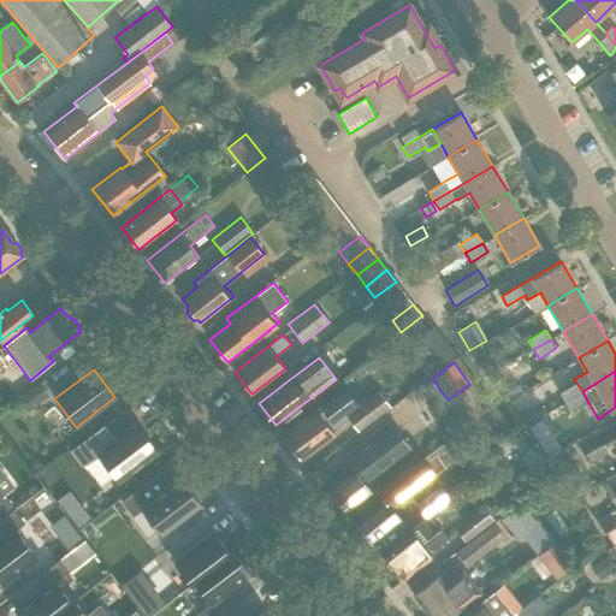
[(582,391),(576,383),(560,394),(564,402),(582,391)]
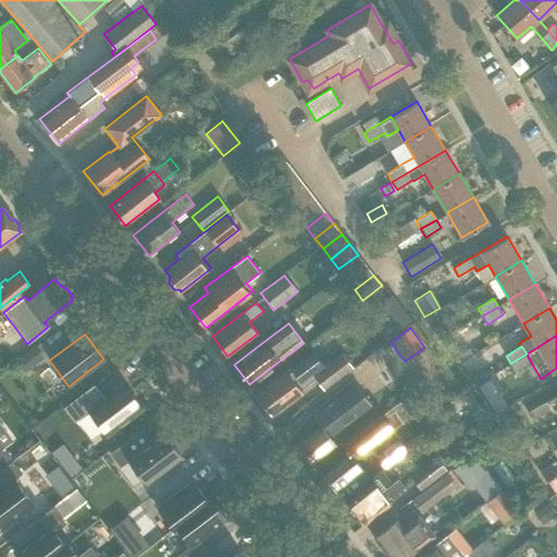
[(300,390),(314,379),(313,375),(318,372),(317,370),(320,368),(308,351),(289,367),(291,368),(286,371),(285,370),(256,393),(273,415),(302,392),(300,390)]
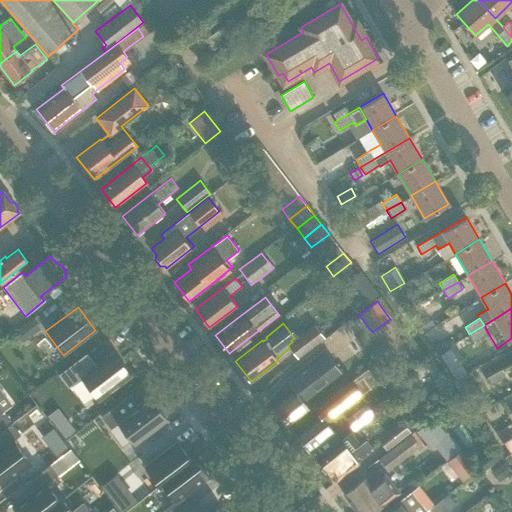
[(297,358),(324,337),(315,325),(292,342),(288,345),(289,348),(297,358)]
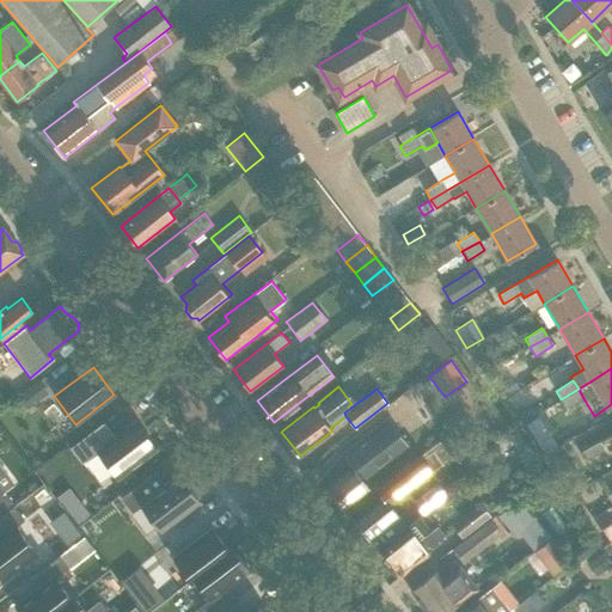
[(561,399),(567,408),(583,398),(579,389),(561,399)]
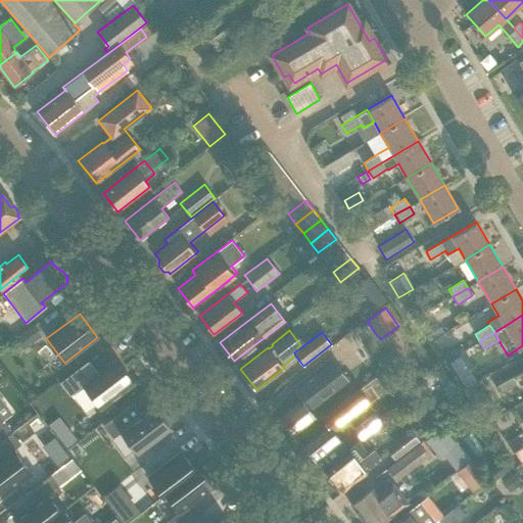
[(89,363),(61,384),(70,396),(83,386),(100,409),(133,384),(115,361),(98,373),(89,363)]
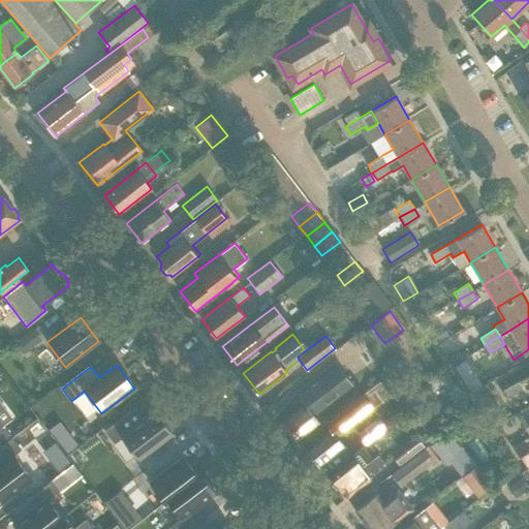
[(313,414),(353,384),(338,365),(298,396),(305,404),(282,423),(296,440),(319,422),(313,414)]
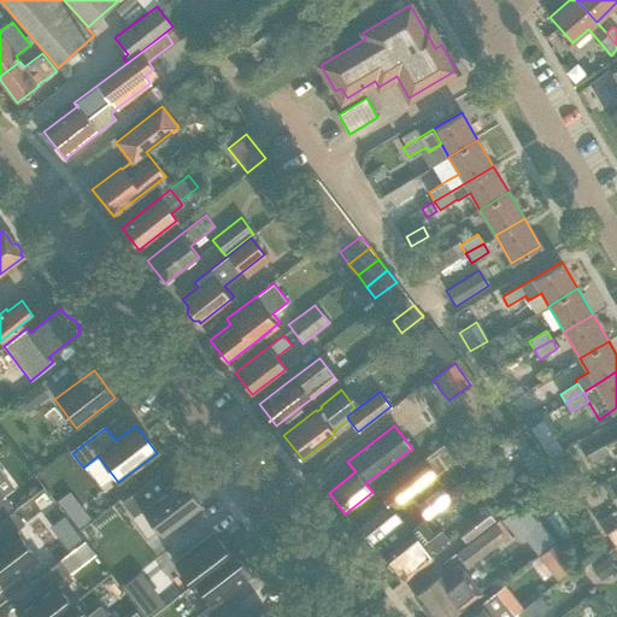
[(609,454),(604,445),(586,454),(592,464),(609,454)]
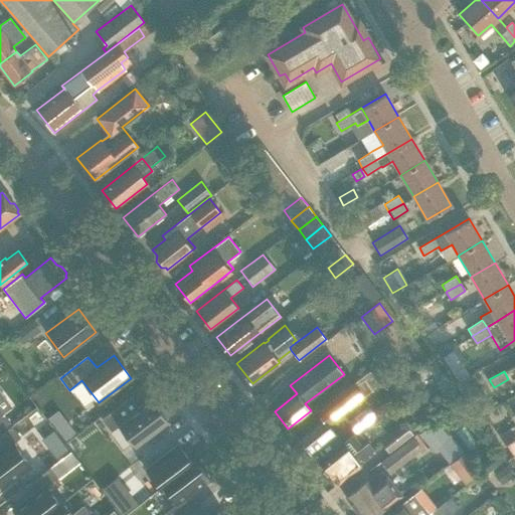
[(329,424),(341,414),(379,384),(370,372),(353,384),(317,412),(320,416),(297,435),(313,455),(337,435),(329,424)]
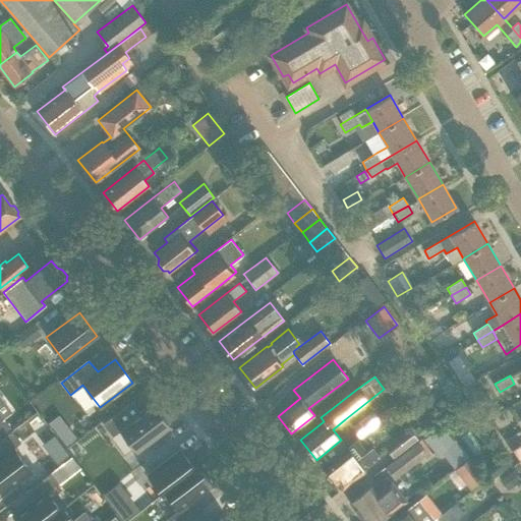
[(132,400),(105,421),(113,432),(118,428),(135,451),(169,426),(151,402),(140,410),(132,400)]
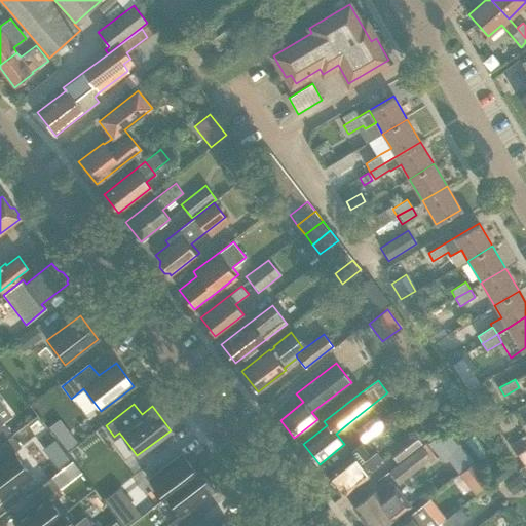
[(363,441),(382,425),(375,416),(355,431),(363,441)]
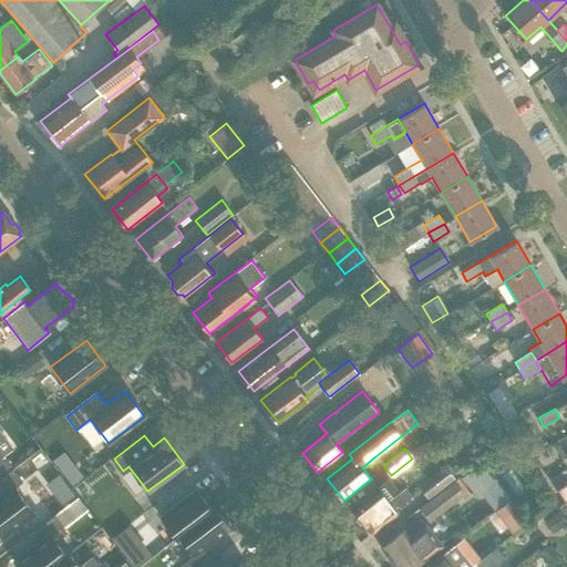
[(0,475),(12,466),(0,450),(0,475)]
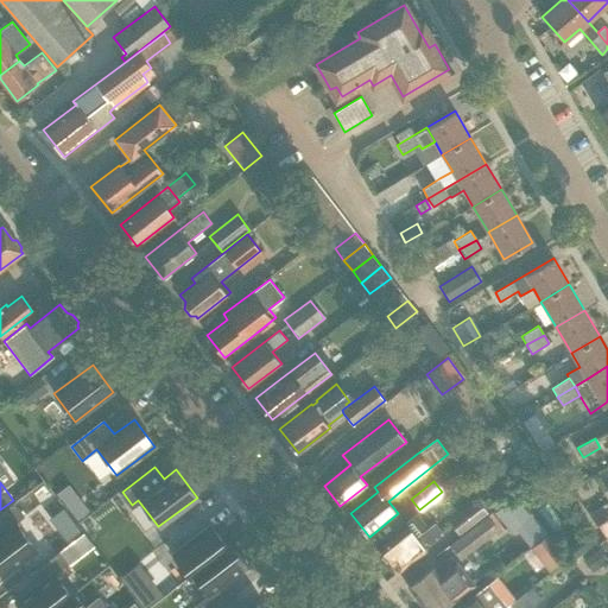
[(475,499),(448,521),(458,536),(487,513),(475,499)]
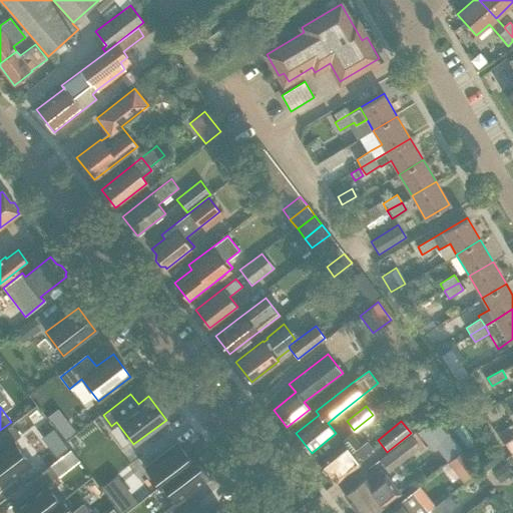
[(0,487),(30,465),(12,441),(21,435),(13,424),(0,433),(0,487)]
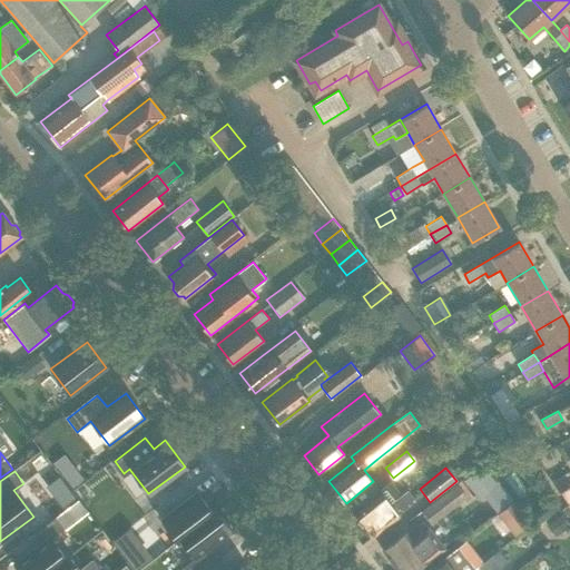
[(383,492),(382,493),(355,514),(366,530),(370,528),(375,534),(416,502),(408,490),(401,494),(391,481),(381,489),(383,492)]
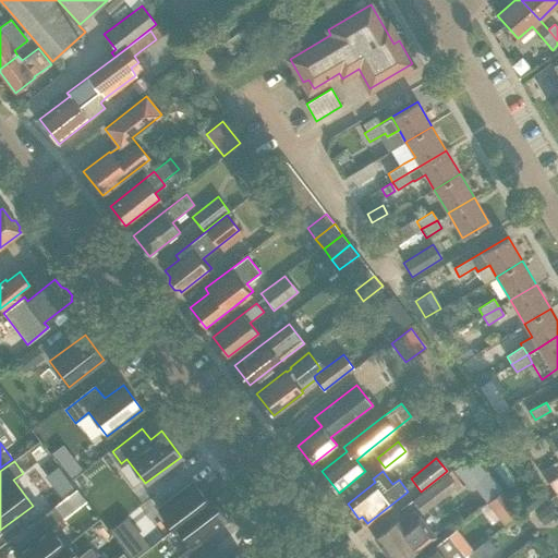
[(457,486),(447,474),(413,499),(423,512),(457,486)]
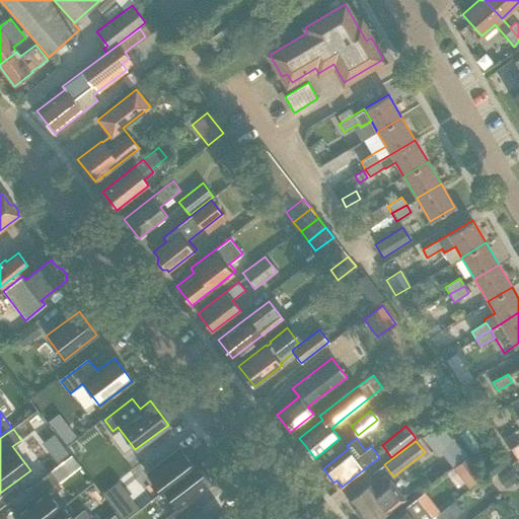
[(179,449),(147,473),(161,493),(164,491),(194,467),(179,449)]
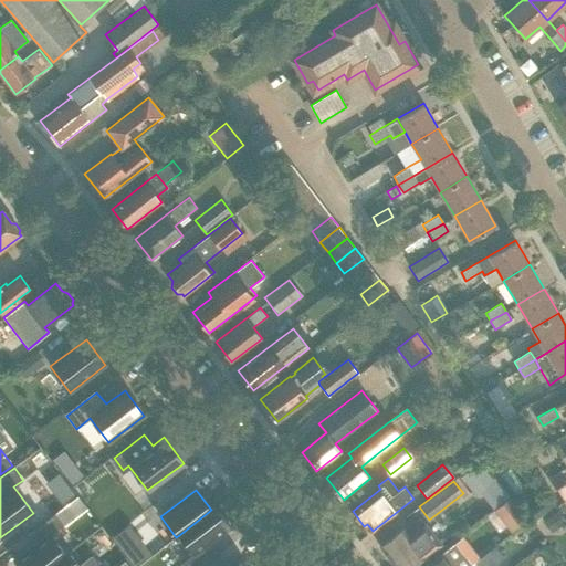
[(506,499),(493,510),(511,532),(524,521),(506,499)]
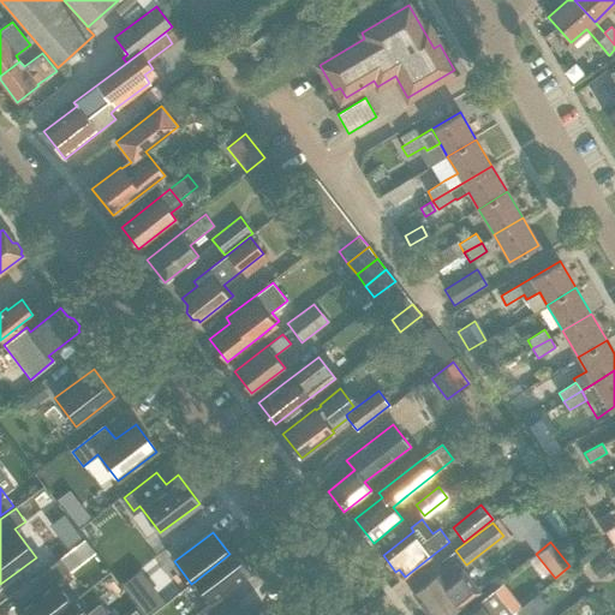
[(230,554),(195,581),(210,602),(196,613),(198,614),(219,614),(230,608),(221,596),(250,573),(233,551),(230,554)]
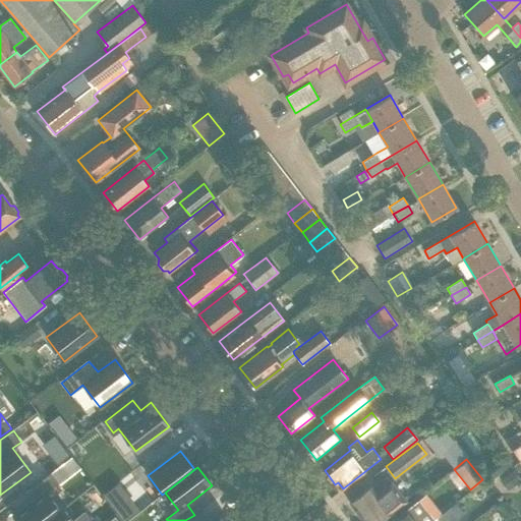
[(38,497),(13,516),(16,520),(45,520),(60,510),(46,491),(58,483),(50,473),(31,487),(38,497)]
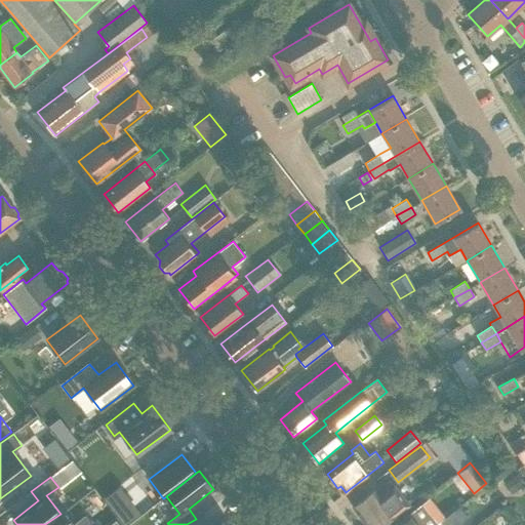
[(394,485),(390,488),(379,496),(374,489),(352,507),(366,524),(381,524),(409,505),(394,485)]
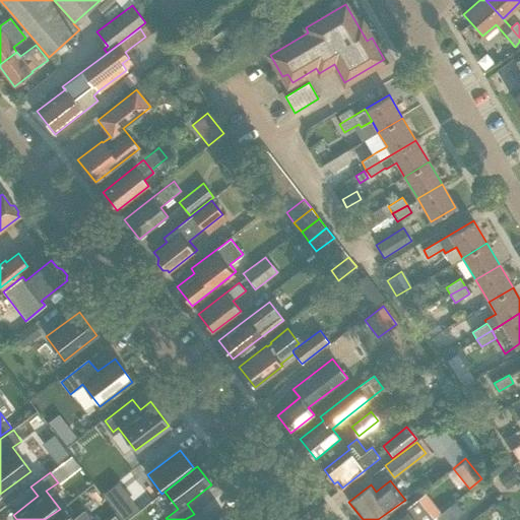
[(117,484),(103,496),(112,508),(126,497),(117,484)]
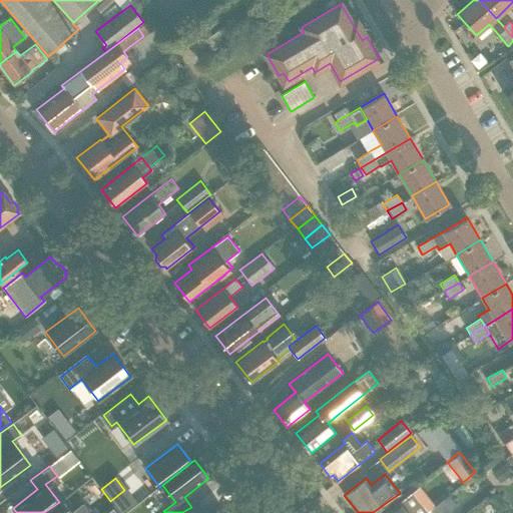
[(426,512),(434,507),(418,487),(384,512),(426,512)]
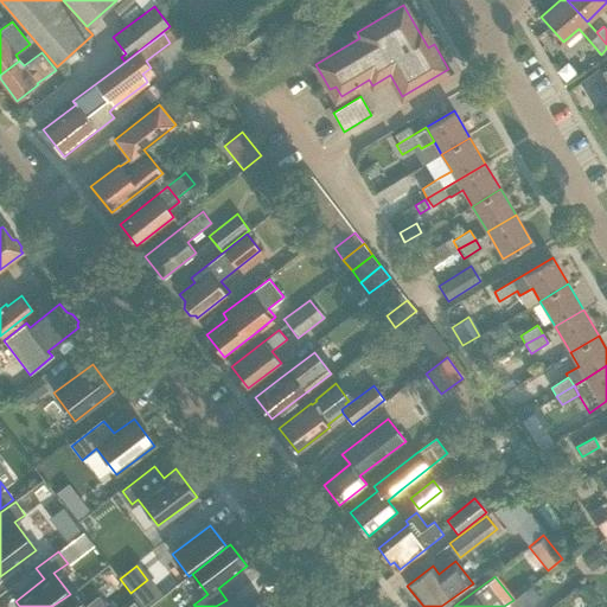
[(530,606),(535,604),(541,599),(530,586),(513,600),(504,606),(530,606)]
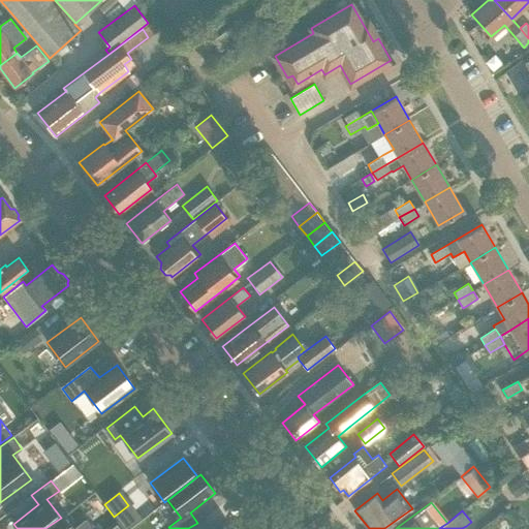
[(61,518),(45,528),(93,528),(85,519),(73,528),(64,516),(61,518)]
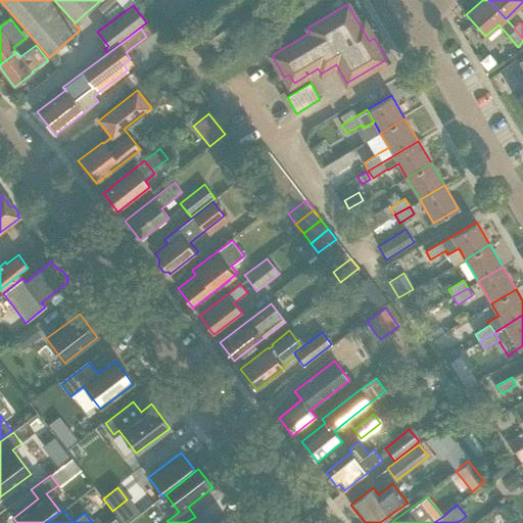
[(209,522),(202,514),(189,522),(226,522),(221,515),(209,522)]
